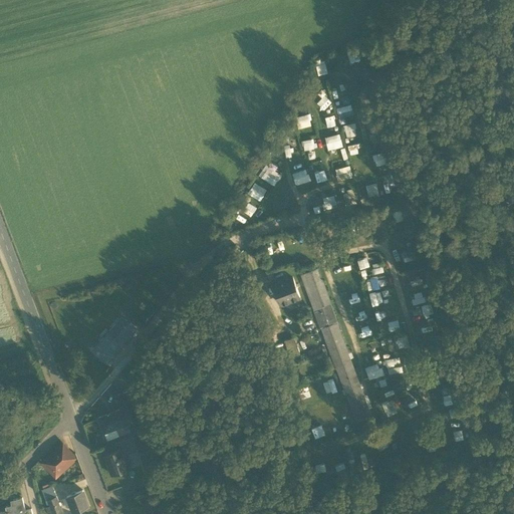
[(329,95),(318,98),(320,107),(331,104),(329,95)]
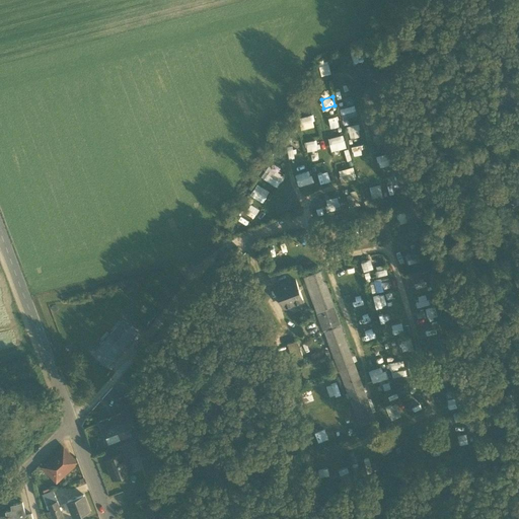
[(341,107),(344,124),(350,123),(349,117),(357,115),(355,104),(341,107)]
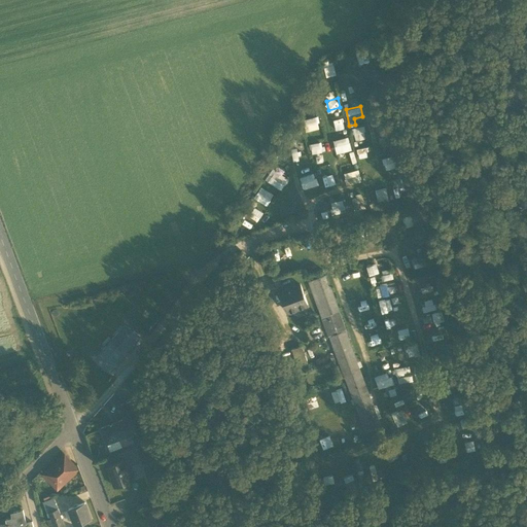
[(305,118),(307,130),(320,128),(318,116),(305,118)]
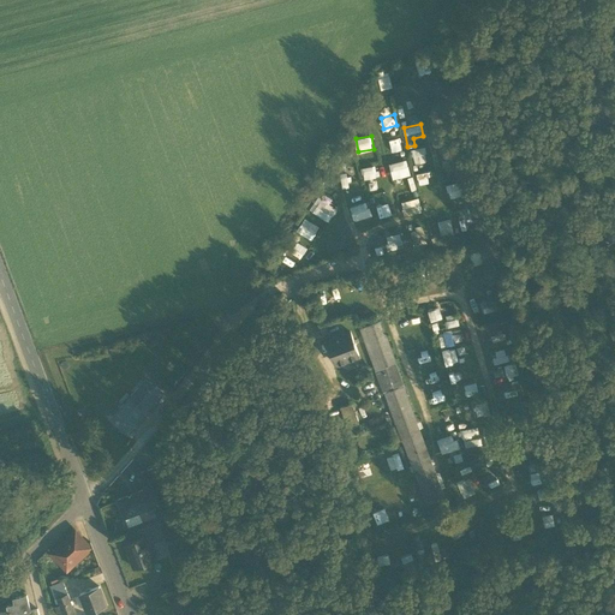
[(389,139),(392,151),(402,148),(399,137),(389,139)]
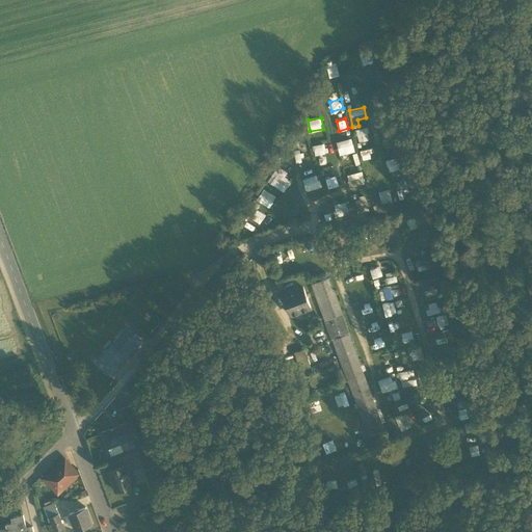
[(367,126),(356,128),(360,141),(370,138),(367,126)]
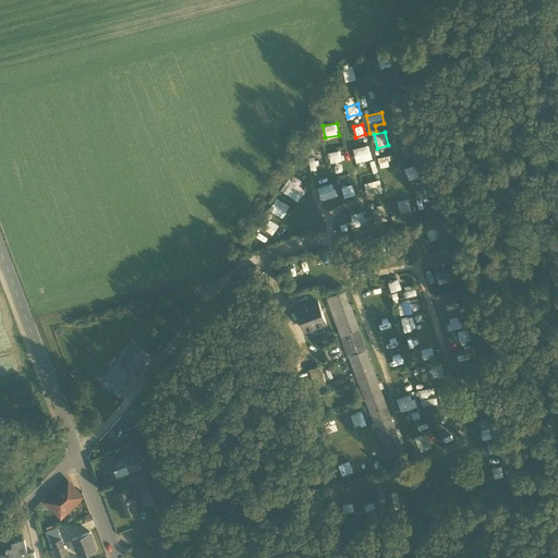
[(414,137),(399,142),(403,156),(417,153),(414,137)]
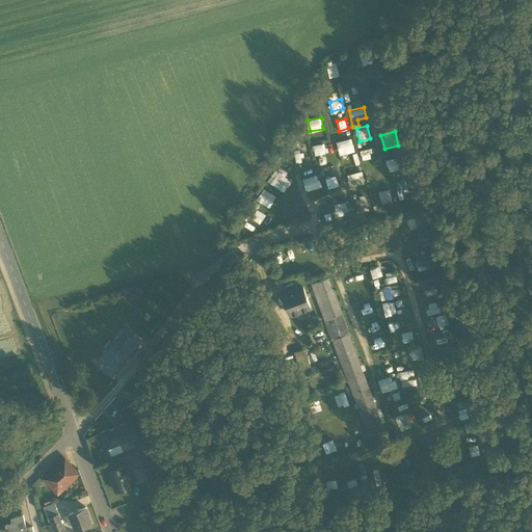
[(352,136),(337,140),(340,154),(355,151),(352,136)]
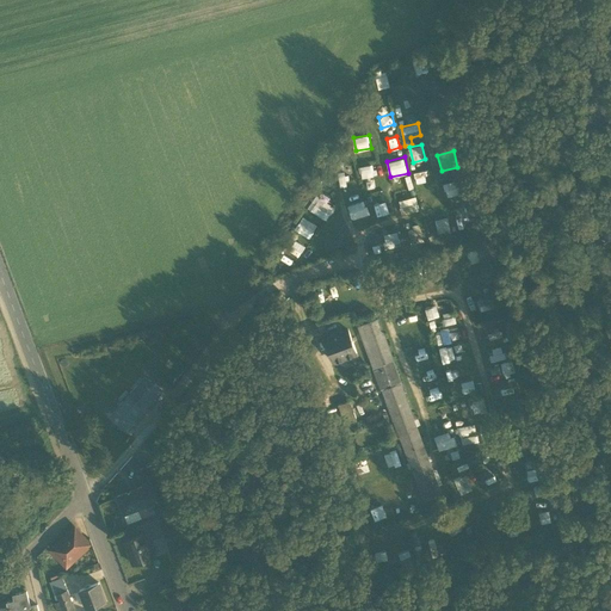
[(360,177),(376,176),(375,164),(360,165),(360,177)]
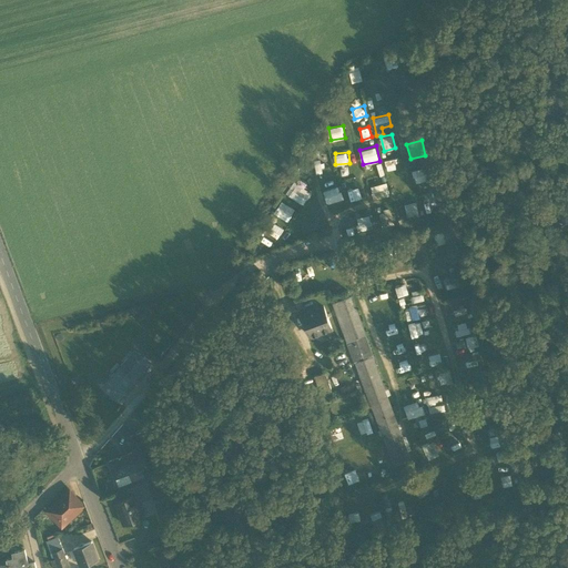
[(396,158),(386,159),(387,169),(397,168),(396,158)]
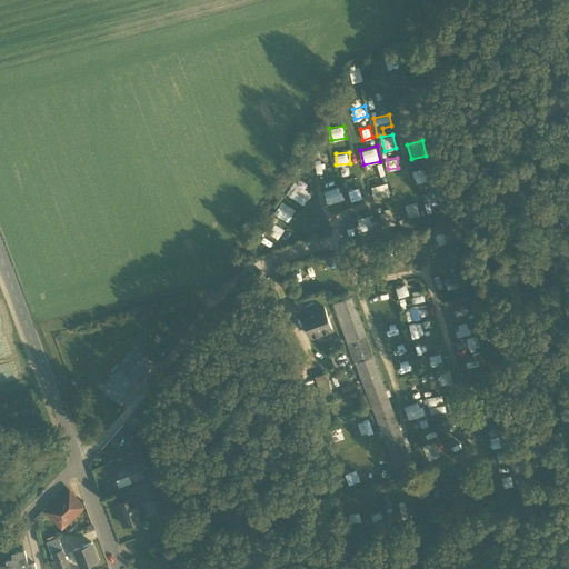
[(413,170),(417,181),(431,178),(428,166),(413,170)]
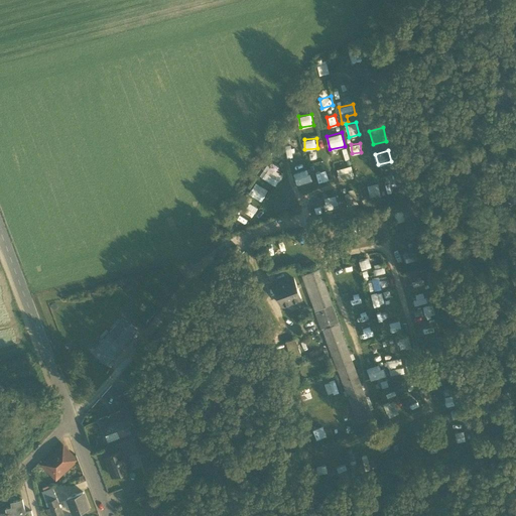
[(276,185),(283,174),(267,163),(259,173),(276,185)]
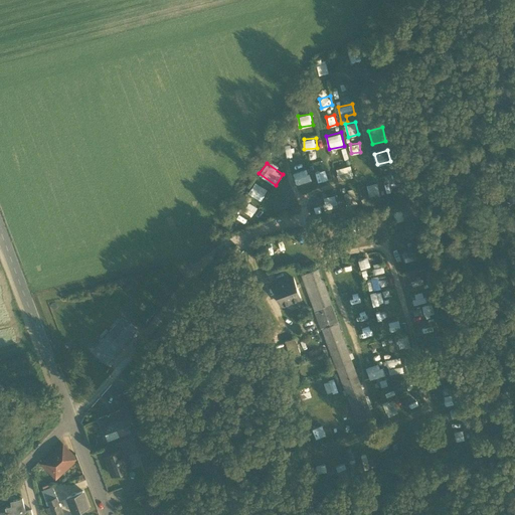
[(351,165),(336,168),(338,179),(353,176),(351,165)]
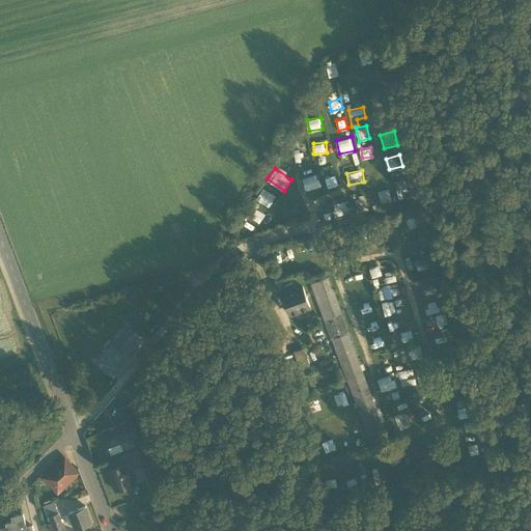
[(303,177),(307,190),(322,185),(317,172),(303,177)]
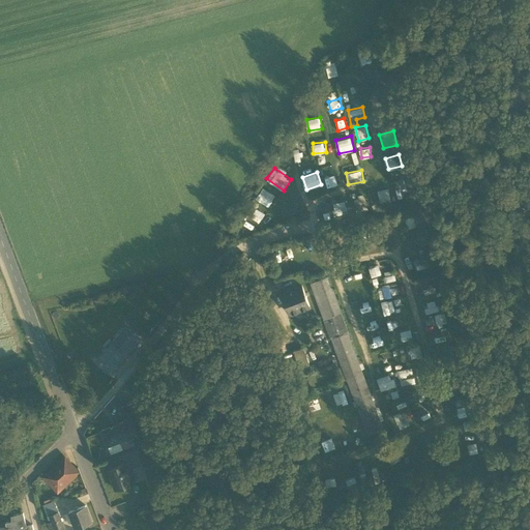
[(263,186),(257,198),(269,204),(275,193),(263,186)]
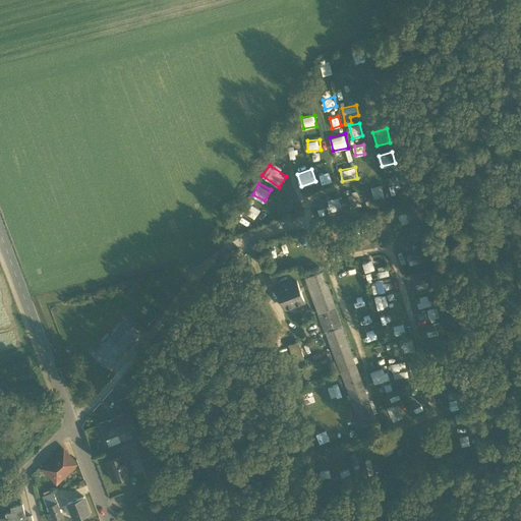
[(339,197),(329,198),(330,209),(340,208),(339,197)]
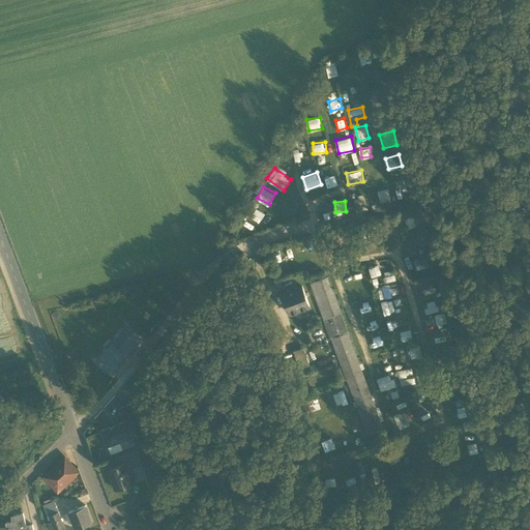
[(310,281),(315,295),(330,289),(325,275),(310,281)]
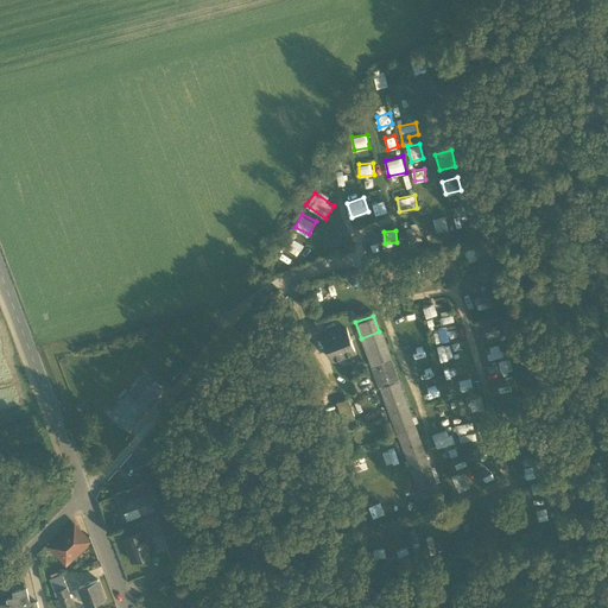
[(334,359),(337,361),(341,360),(342,356),(355,352),(347,328),(323,337),(331,360),(334,359)]
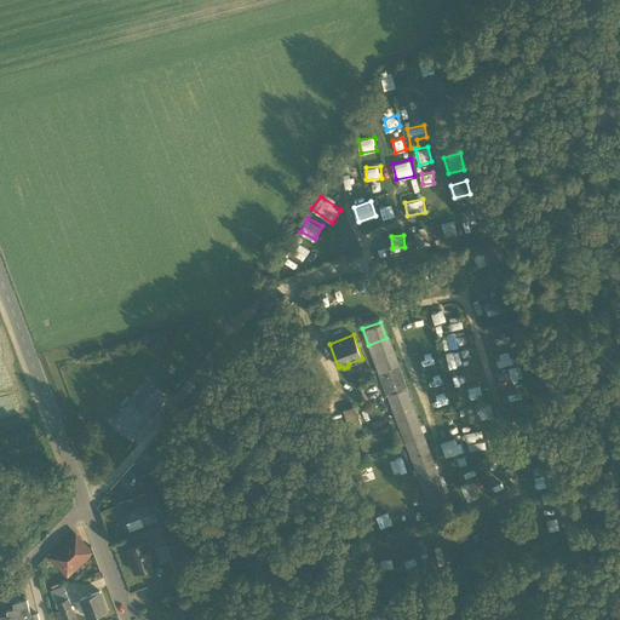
[(442,339),(445,349),(457,345),(454,337),(442,339)]
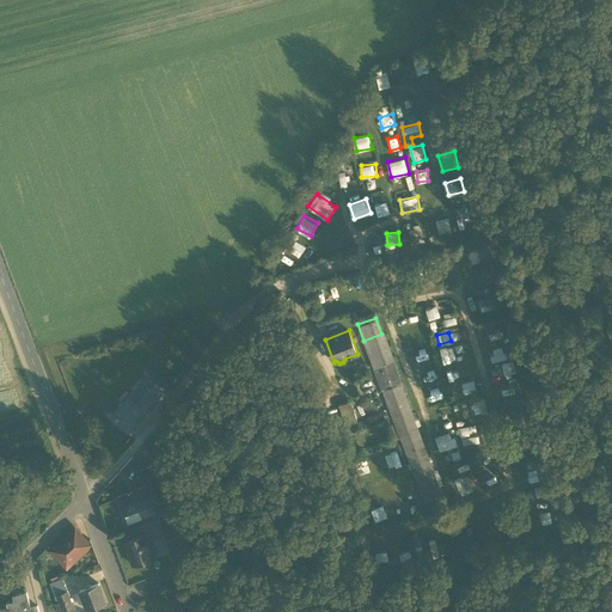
[(363,341),(373,368),(391,361),(381,334),(363,341)]
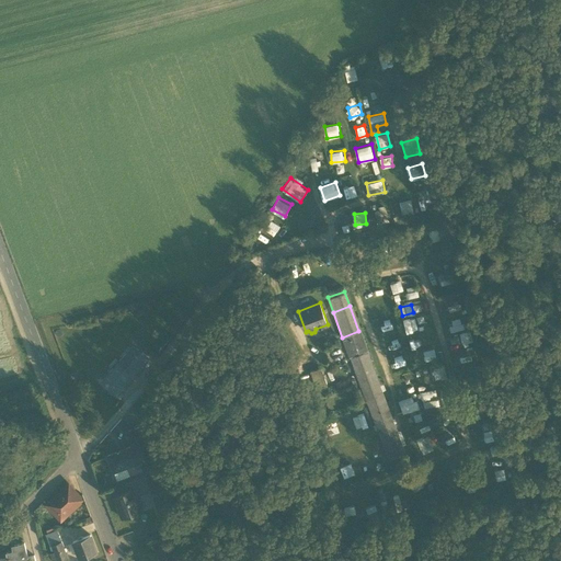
[(416,318),(405,320),(407,331),(419,330),(416,318)]
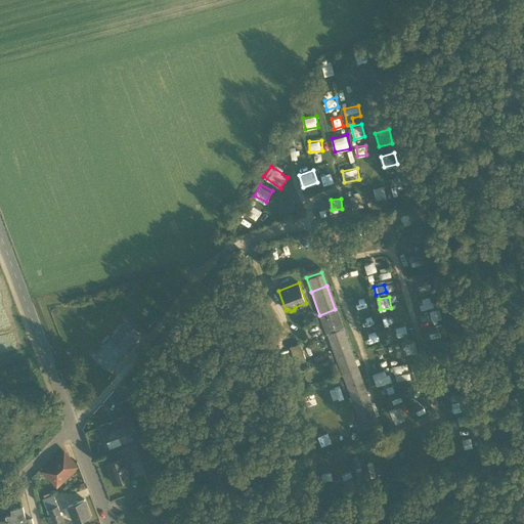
[(421,298),(423,308),(433,307),(432,297),(421,298)]
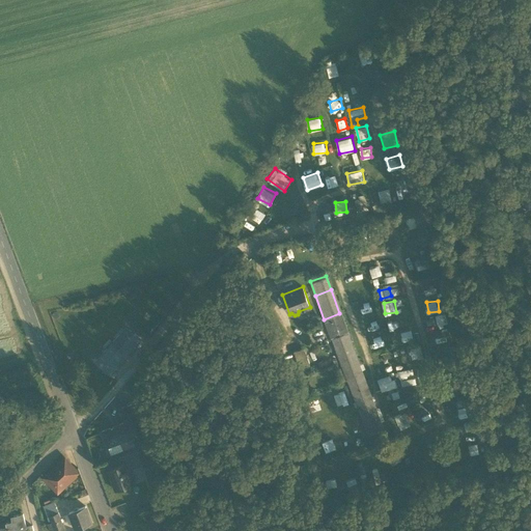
[(446,312),(436,314),(438,326),(448,324),(446,312)]
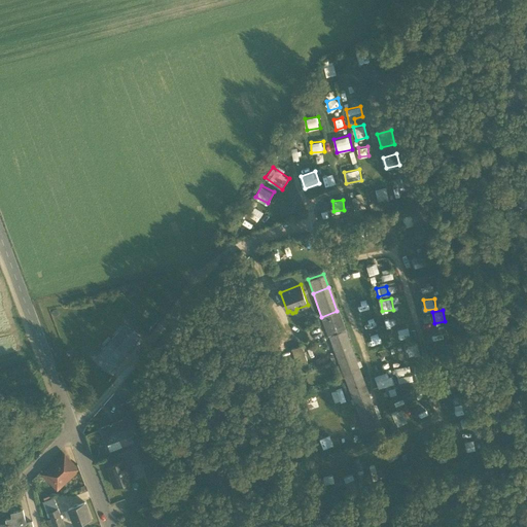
[(321,317),(325,326),(341,321),(337,311),(321,317)]
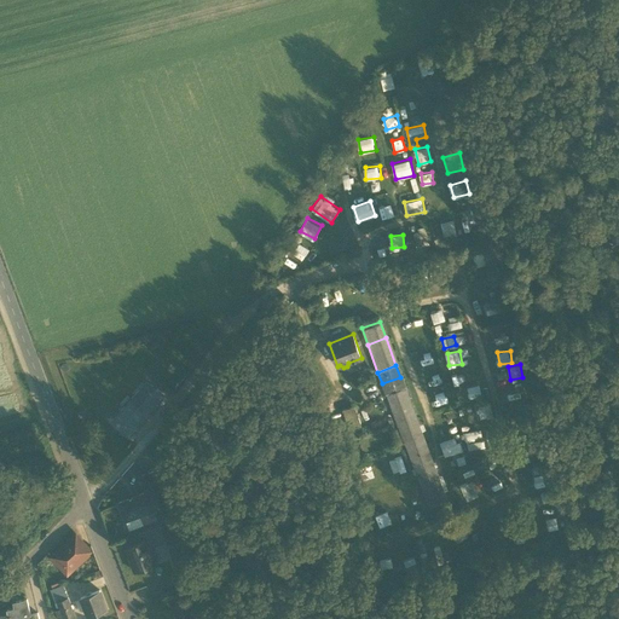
[(449,369),(451,381),(464,379),(462,366),(449,369)]
